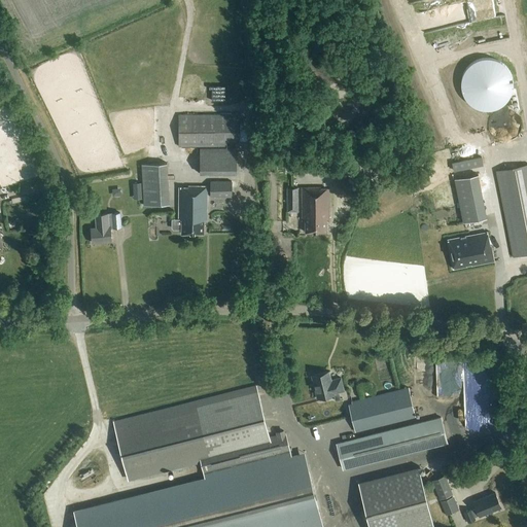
[(480,95),(485,98),(492,99),(498,98),(504,95),(510,91),(512,84),(513,78),(512,71),(508,66),(504,62),(499,59),(493,58),(487,59),(481,61),(477,65),(473,70),(471,77),(472,83),(475,90),(480,95)]
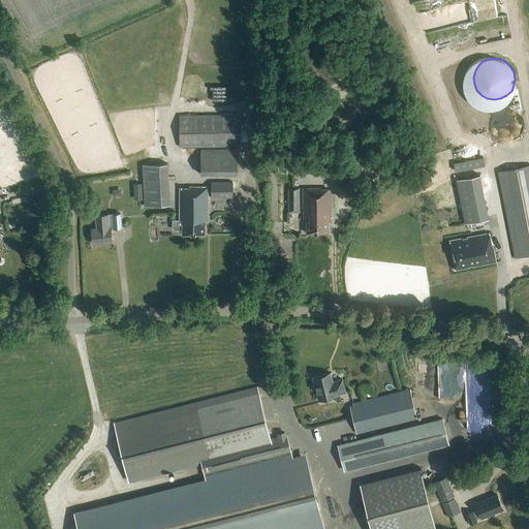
[(179,116),(180,148),(227,147),(227,149),(200,149),(200,175),(237,175),(237,148),(240,148),(240,116),(179,116)]
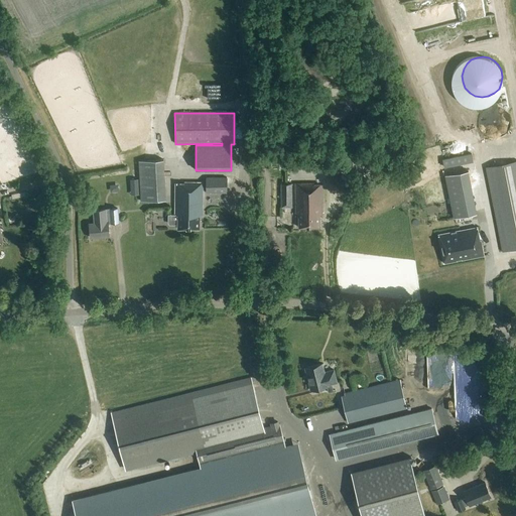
[(441,160),(443,168),(473,162),(471,154),(441,160)]
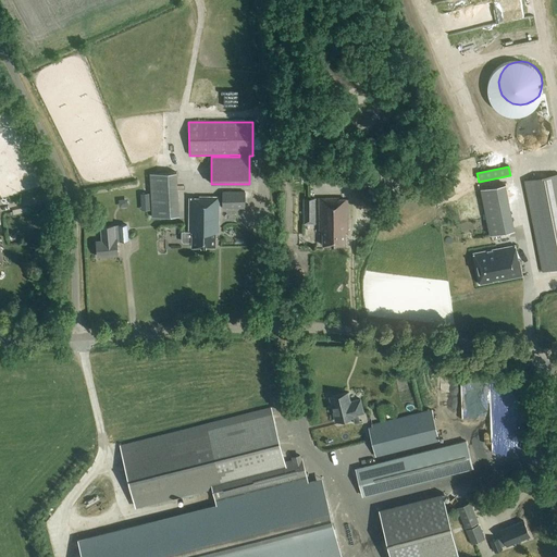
[(357,171),(358,182),(380,178),(379,168),(357,171)]
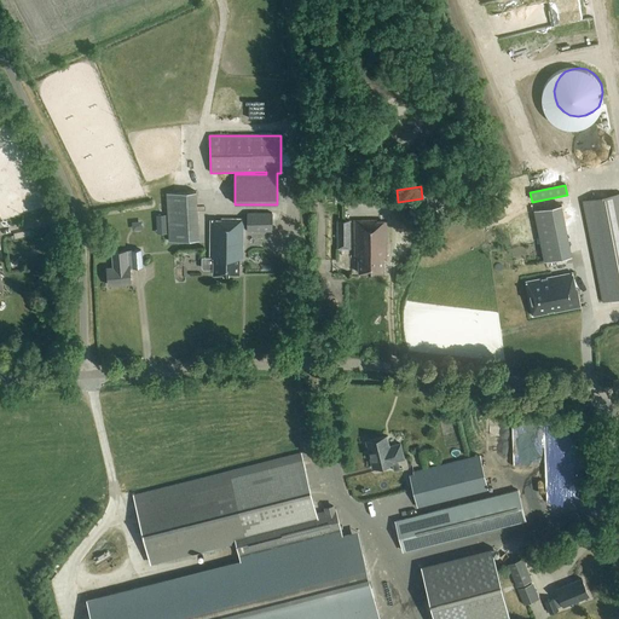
[(166,194),(166,197),(169,242),(198,241),(196,192),(166,194)]
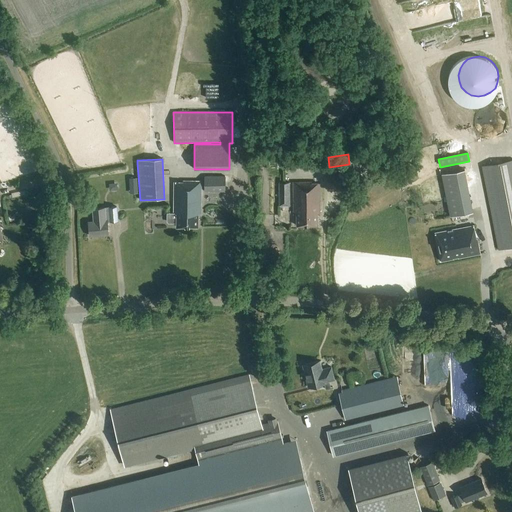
[(499,250),(511,247),(511,160),(482,166),(499,250)]
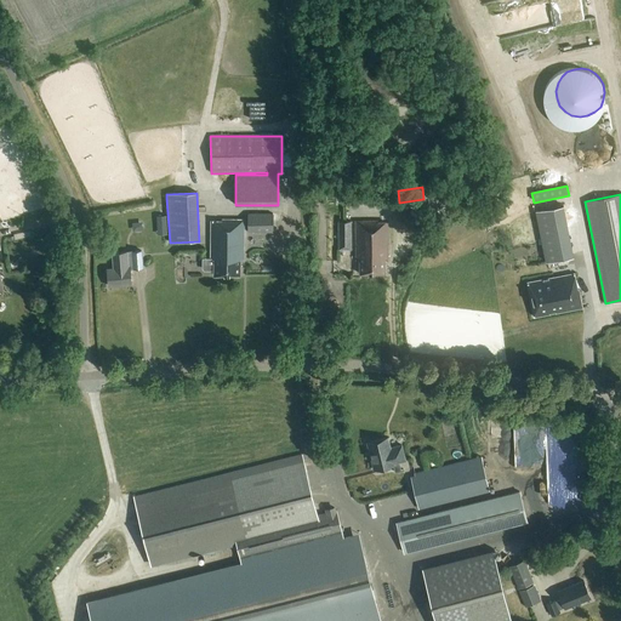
[(563,205),(536,211),(546,262),(573,257),(563,205)]
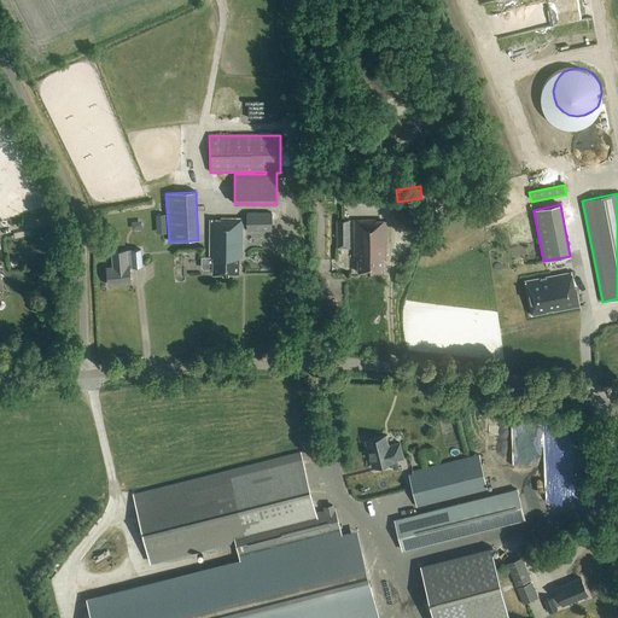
[(272,232),(272,214),(248,214),(246,232),(272,232)]
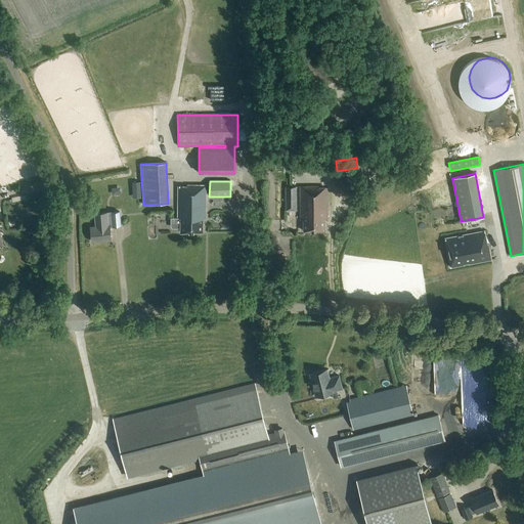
[(177,186),(177,218),(170,219),(171,226),(172,228),(180,228),(180,232),(202,232),(202,219),(206,219),(206,185),(186,185),(186,186),(177,186)]
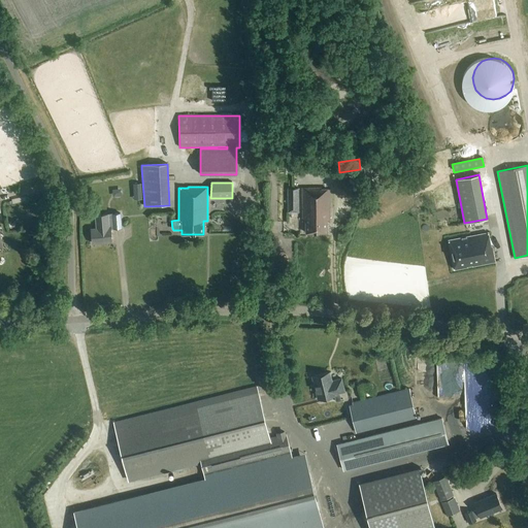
[(305,233),(327,233),(327,220),(330,220),(329,190),(321,190),(321,188),(302,189),(302,222),(305,222),(305,233)]
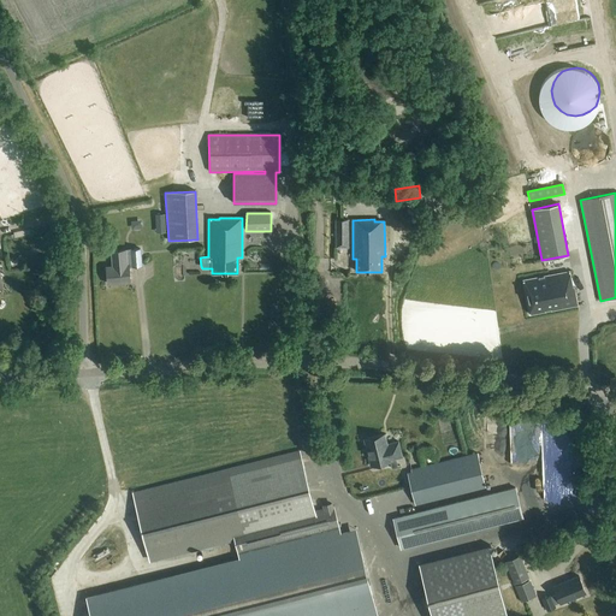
[(348,248),(348,220),(335,220),(335,248),(348,248)]
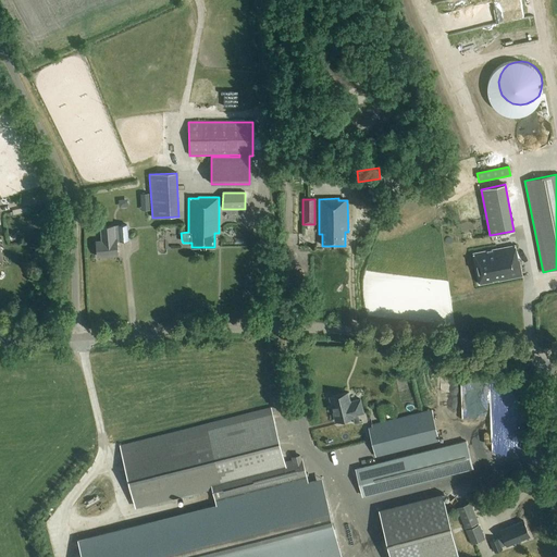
[(100,227),(101,240),(96,242),(97,257),(118,255),(116,240),(127,239),(126,225),(100,227)]
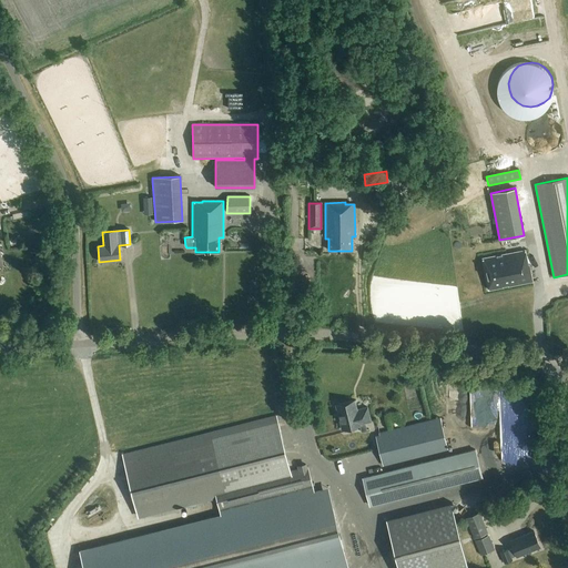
[(497,256),(483,259),(488,291),(503,287),(503,286),(507,285),(508,286),(533,282),(529,265),(527,265),(526,256),(507,261),(506,255),(506,254),(500,255),(501,256),(497,257),(497,256)]
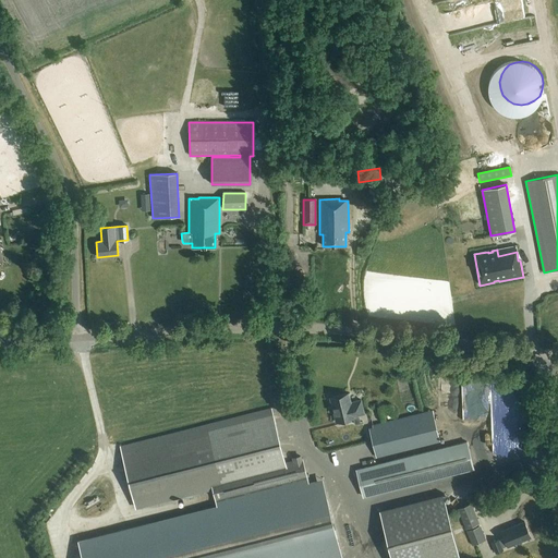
[(354,417),(354,416),(364,414),(361,400),(350,403),(348,393),(329,398),(336,422),(354,417)]
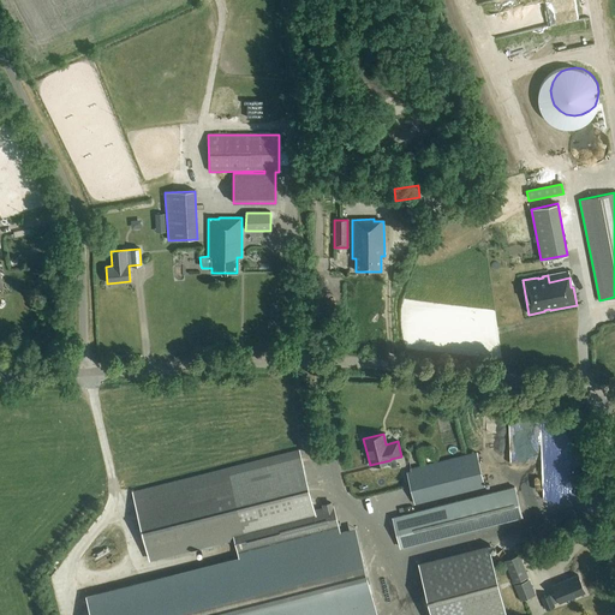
[(238,559),(85,597),(90,614),(374,614),(376,614),(354,529),(339,533),(332,506),(312,511),(298,452),(132,494),(149,559),(233,538),(238,559)]
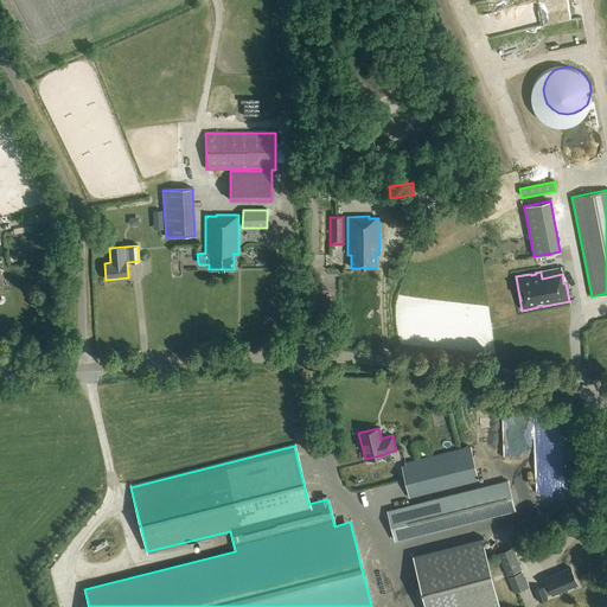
[(406,465),(402,466),(409,498),(475,481),(479,481),(471,447),(467,447),(404,462),(406,465)]
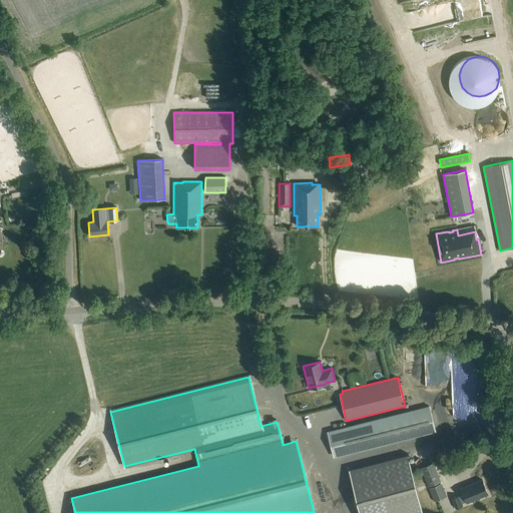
[(435,431),(430,412),(429,406),(327,431),(333,457),(435,431)]
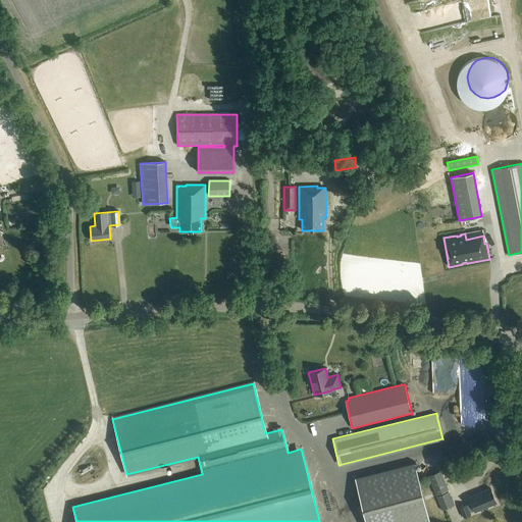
[(429,521),(415,463),(355,478),(365,521),(429,521)]
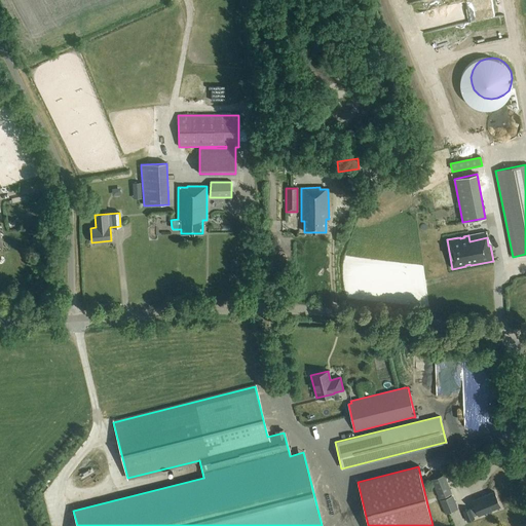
[(430,480),(438,499),(451,494),(443,475),(430,480)]
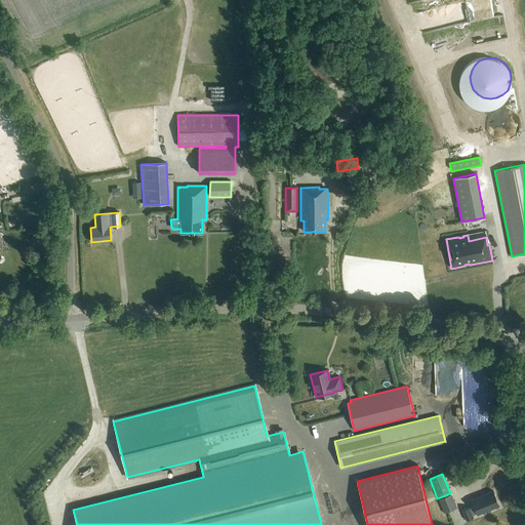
[(498,506),(493,491),(472,500),(474,508),(470,510),(470,508),(462,511),(466,520),(473,518),(472,515),(477,513),(477,514),(498,506)]
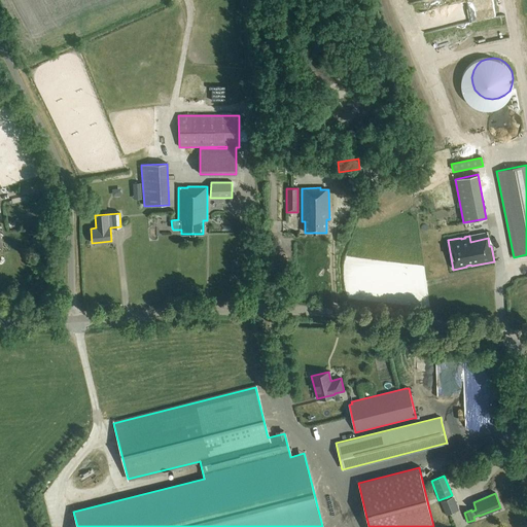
[(445,516),(459,510),(453,496),(440,502),(445,516)]
